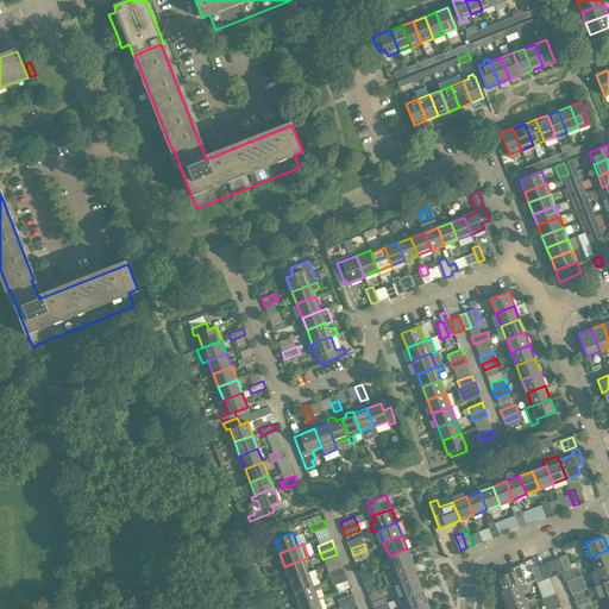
[(412,563),(407,548),(389,556),(394,570),(412,563)]
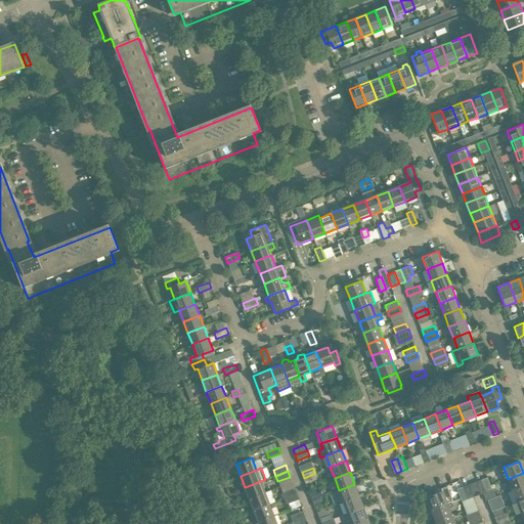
[(315,473),(304,478),(306,484),(318,479),(315,473)]
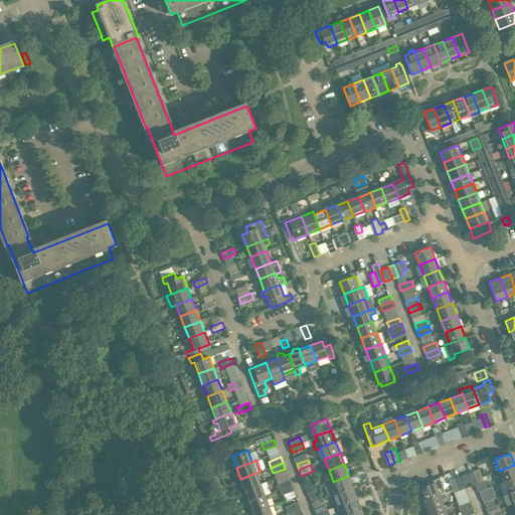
[(514,477),(514,465),(499,471),(504,482),(514,477)]
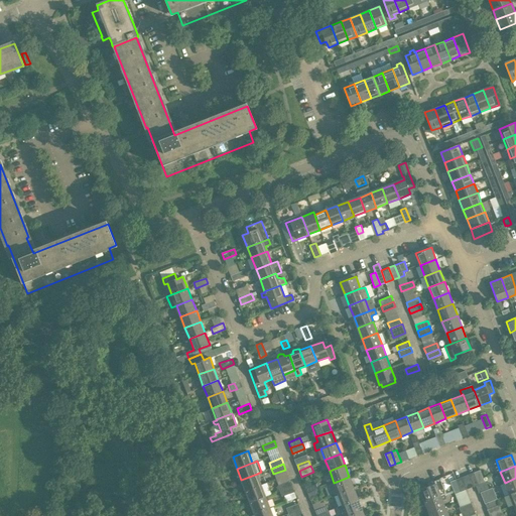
[(475,472),(480,485),(486,483),(481,470),(475,472)]
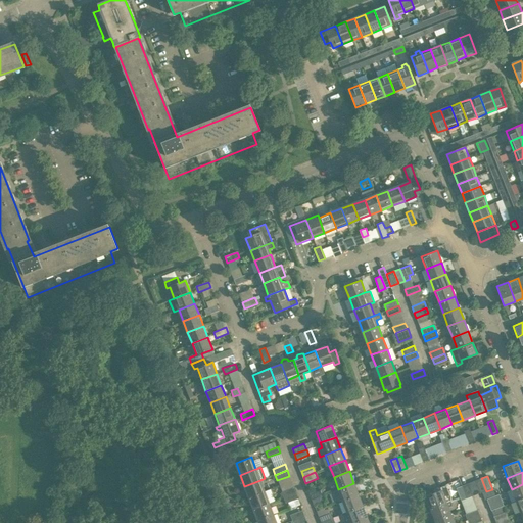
[(486,491),(481,478),(476,480),(480,493),(486,491)]
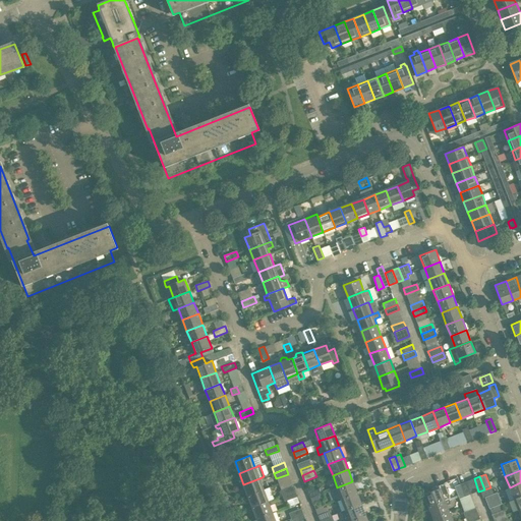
[(264,489),(259,478),(243,484),(248,496),(264,489)]
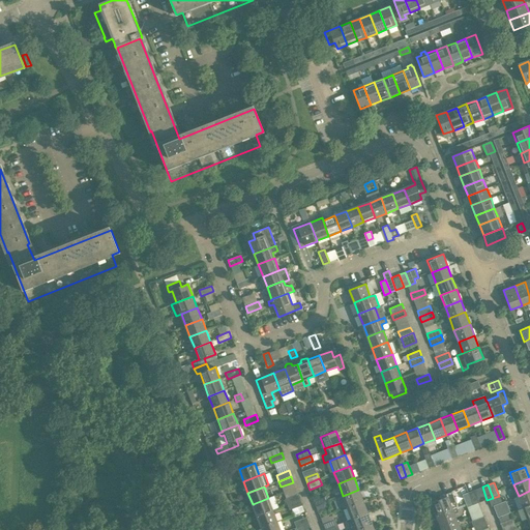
[(477,489),(474,490),(479,503),(482,501),(487,500),(482,487),(477,489)]
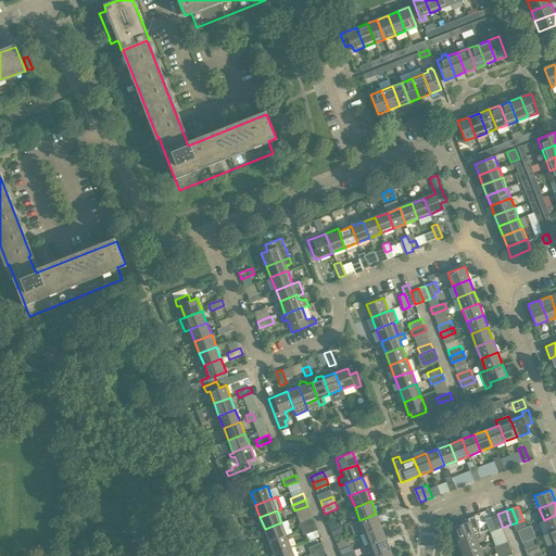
[(381,526),(376,514),(359,520),(364,532),(381,526)]
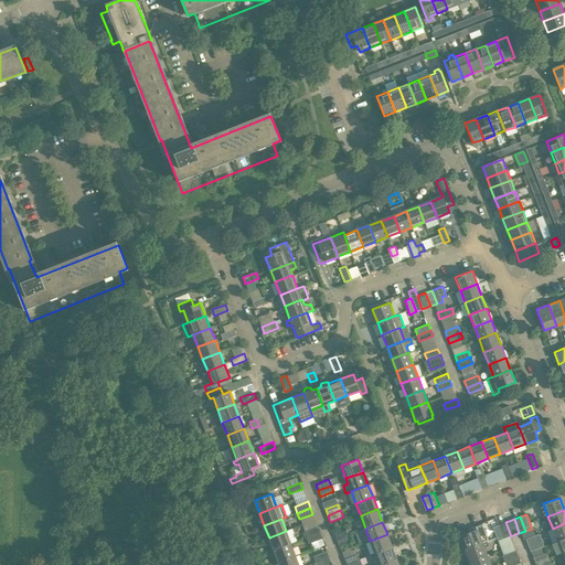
[(500,524),(504,539),(511,536),(505,522),(500,524)]
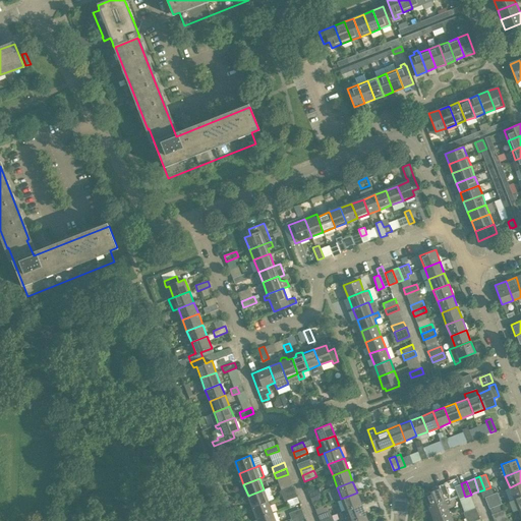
[(520,496),(520,482),(510,487),(514,499),(520,496)]
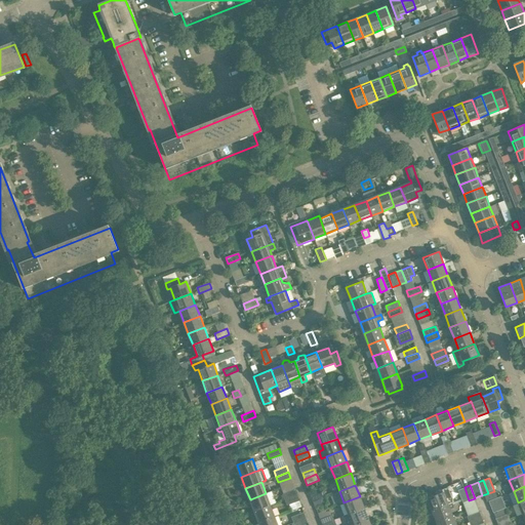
[(428,498),(433,510),(452,502),(453,502),(448,487),(442,489),(443,492),(428,498)]
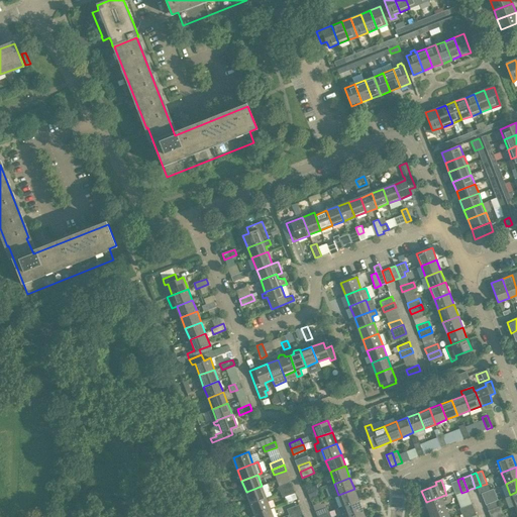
[(461,493),(457,480),(451,483),(456,495),(461,493)]
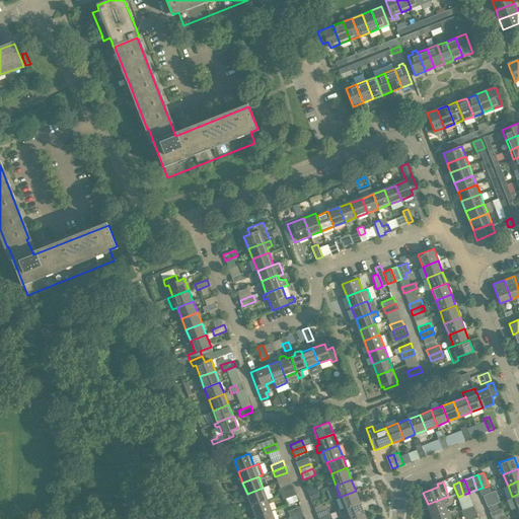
[(282,494),(294,489),(291,484),(279,488),(282,494)]
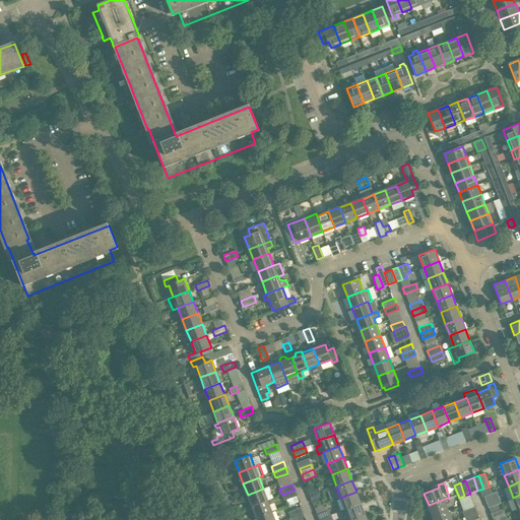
[(310,497),(322,492),(320,486),(308,492),(310,497)]
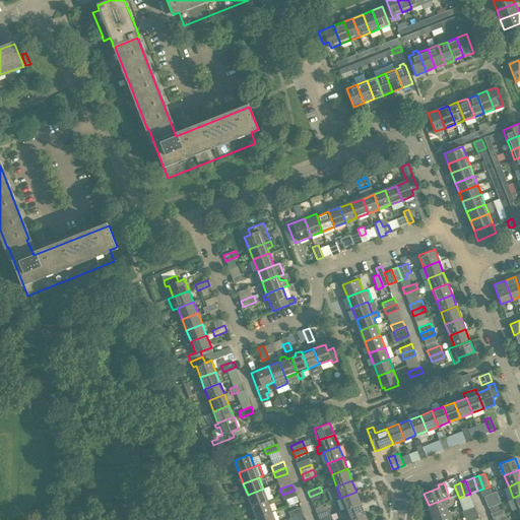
[(267,500),(263,489),(248,495),(252,506),(267,500)]
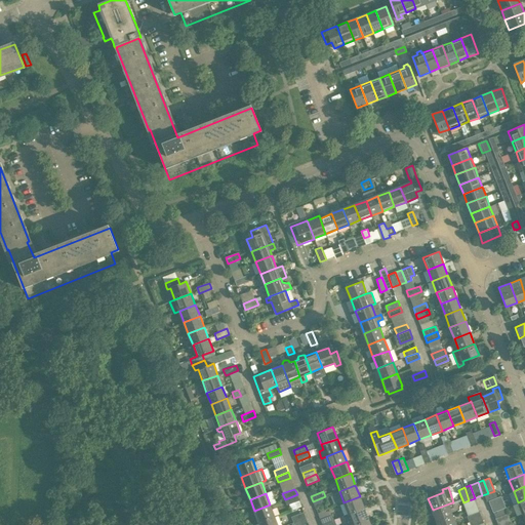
[(297,494),(285,499),(287,506),(299,500),(297,494)]
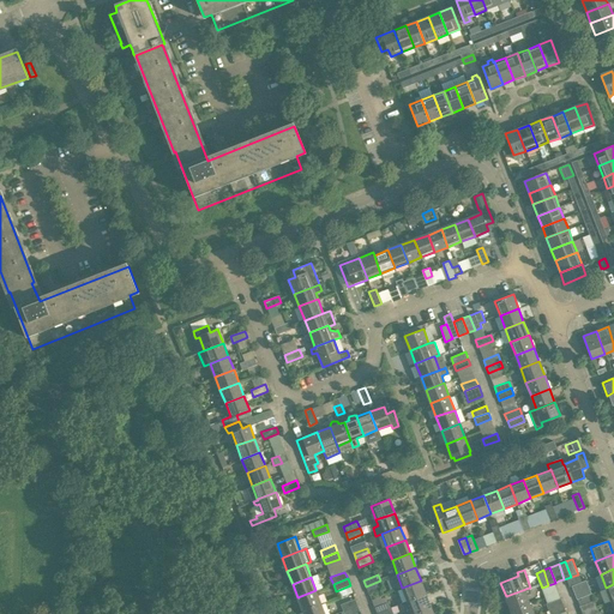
[(380,581),(366,587),(368,594),(383,589),(380,581)]
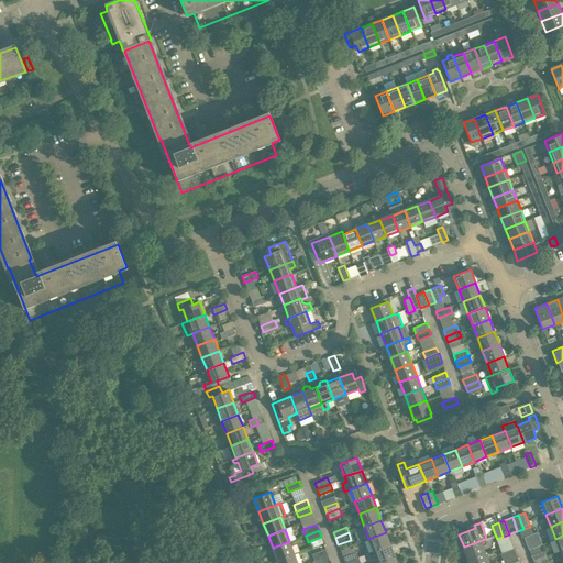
[(390,544),(386,532),(368,539),(374,551),(390,544)]
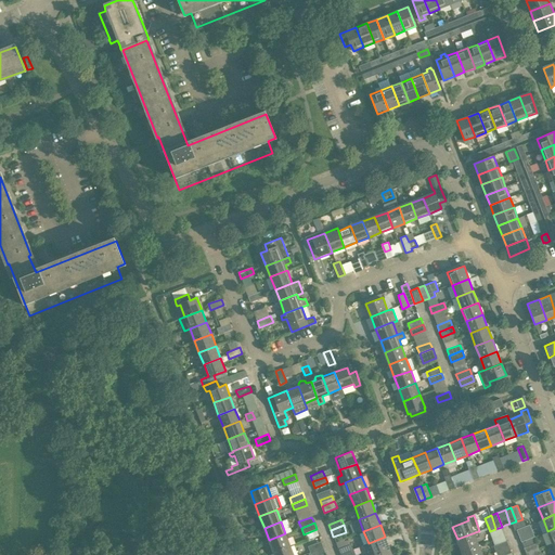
[(530,525),(517,530),(521,542),(534,538),(530,525)]
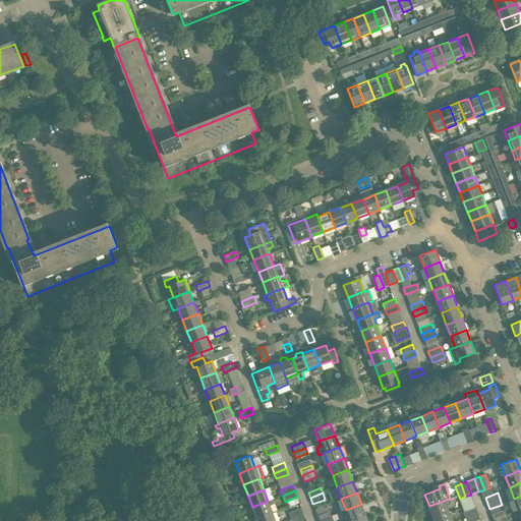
[(449,512),(447,505),(451,504),(449,499),(429,506),(433,518),(449,512)]
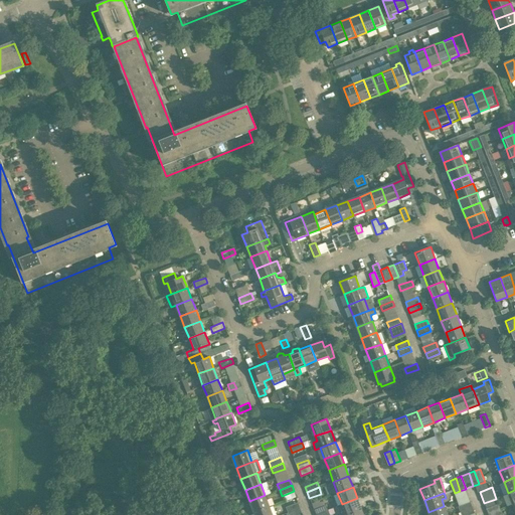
[(270,507),(265,495),(249,501),(253,512),(270,507)]
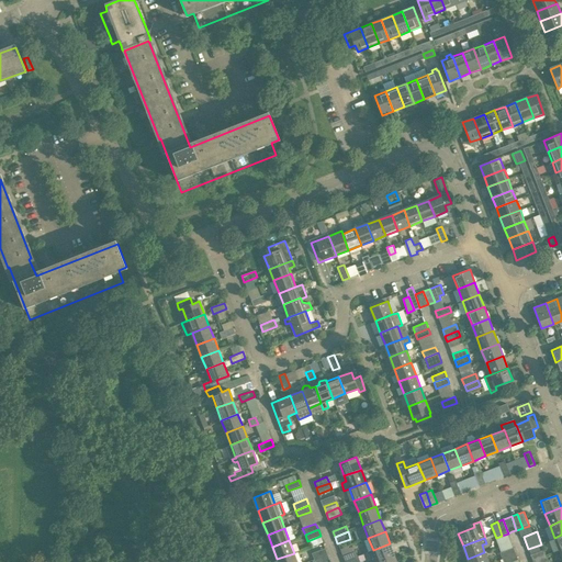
[(378,561),(394,555),(390,543),(373,550),(377,561),(378,561)]
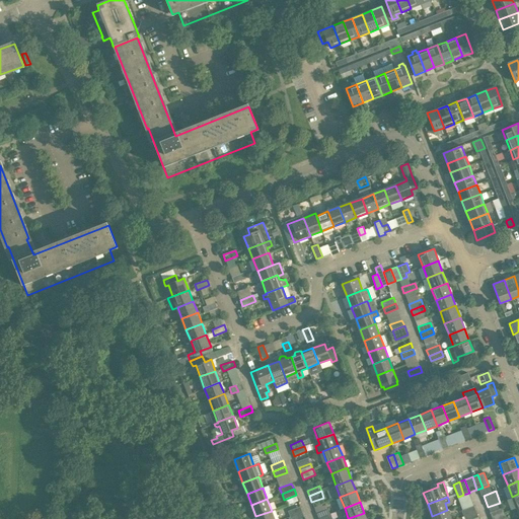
[(290,516),(302,512),(300,506),(288,511),(290,516)]
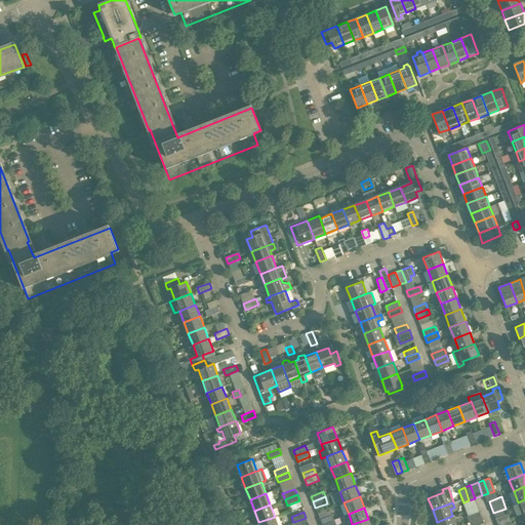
[(470,522),(482,517),(480,512),(468,517),(470,522)]
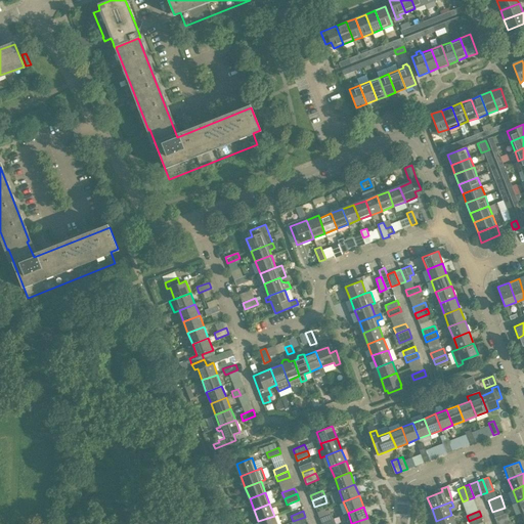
[(497,523),(509,519),(507,513),(495,518),(497,523)]
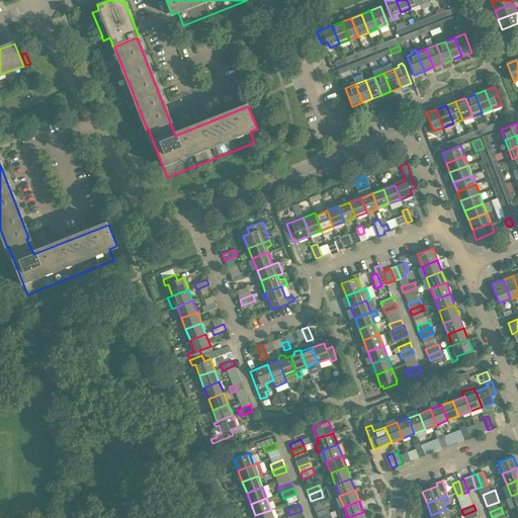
[(318,517),(330,513),(328,508),(316,512),(318,517)]
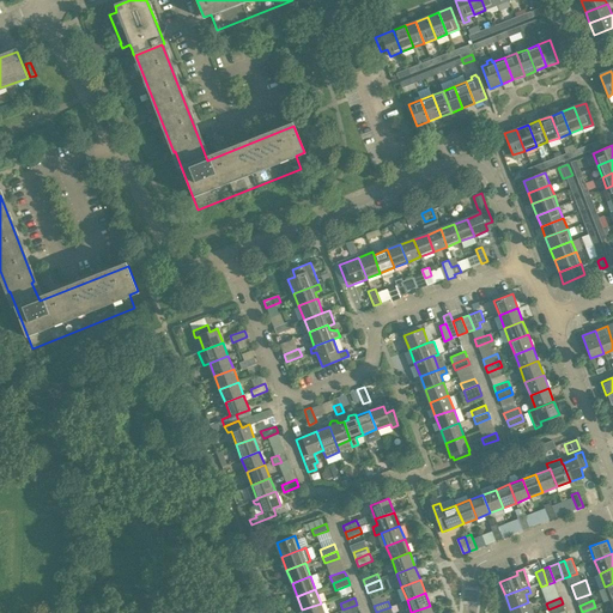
[(533,612),(528,602),(510,610),(511,612),(533,612)]
